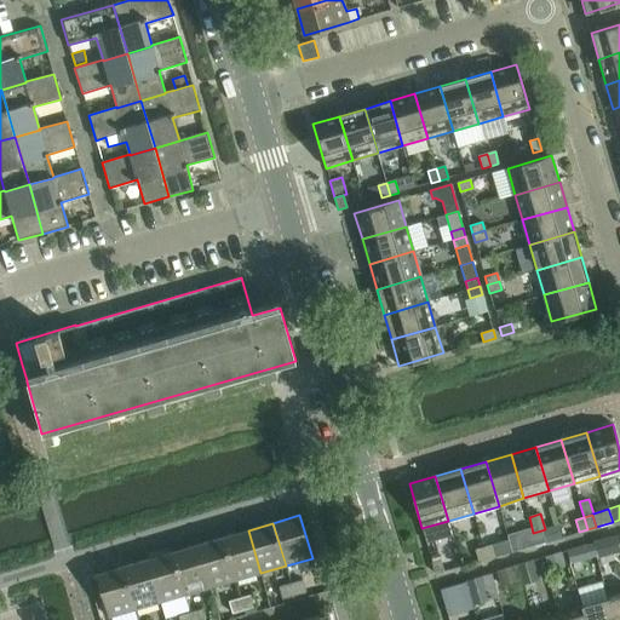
[(545,529),(541,530),(545,543),(562,538),(558,524),(554,527),(545,529)]
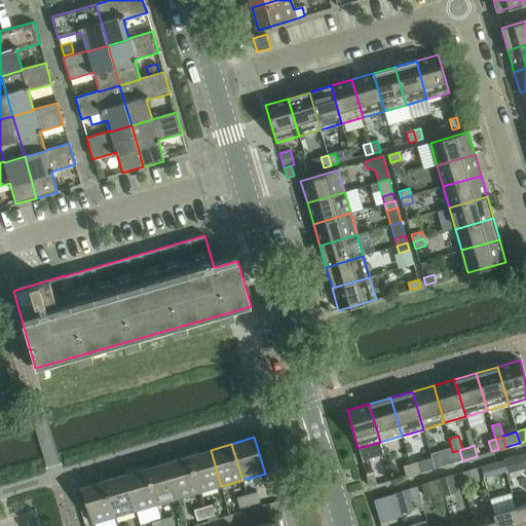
[(211,450),(189,456),(199,492),(221,486),(211,450)]
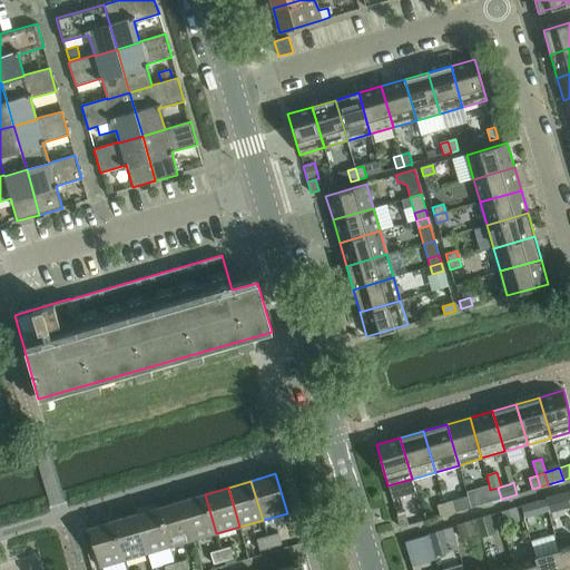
[(498,488),(490,490),(493,501),(501,499),(498,488)]
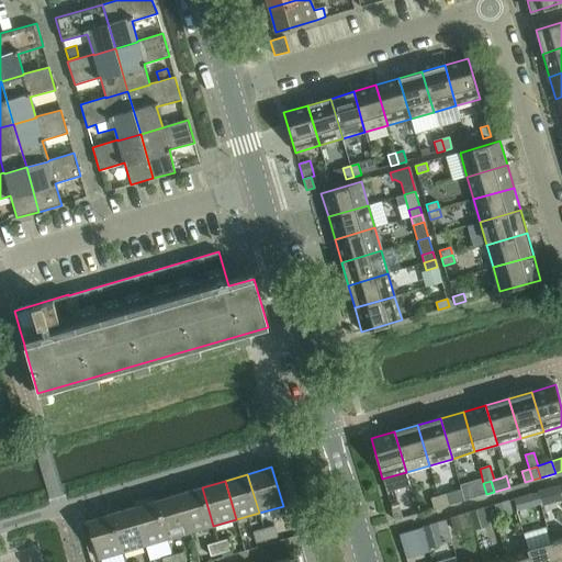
[(486,494),(483,483),(476,485),(480,496),(486,494)]
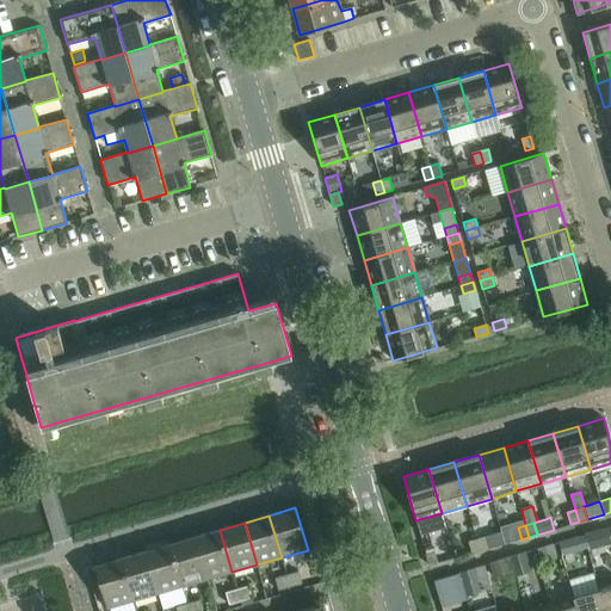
[(610,541),(608,529),(585,535),(588,549),(610,542),(610,541)]
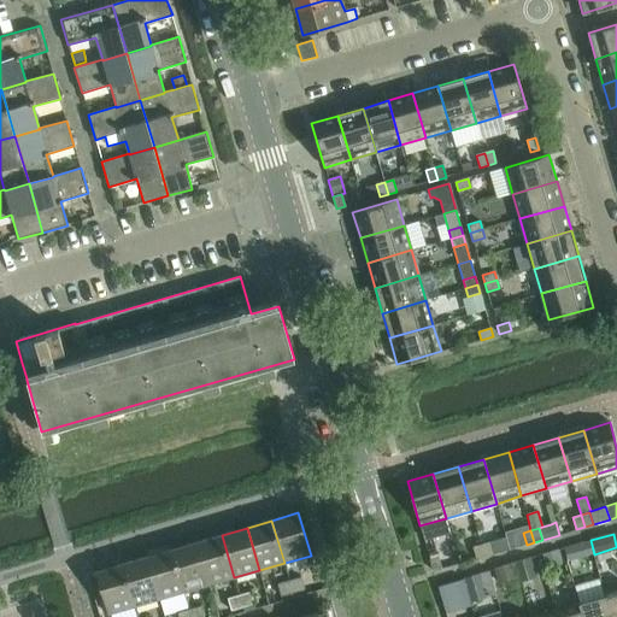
[(222,535),(197,542),(210,585),(234,577),(222,535)]
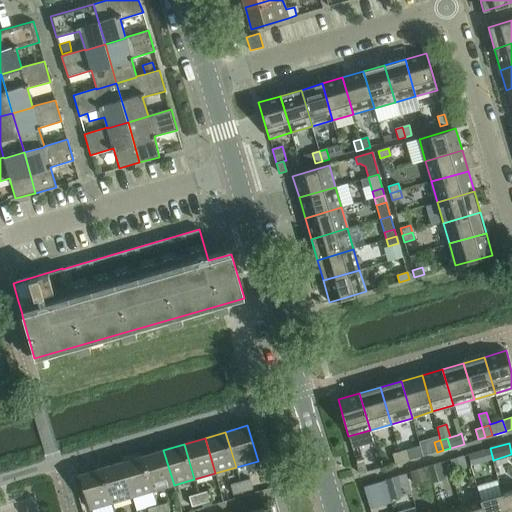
[(163,450),(143,456),(153,491),(174,485),(163,450)]
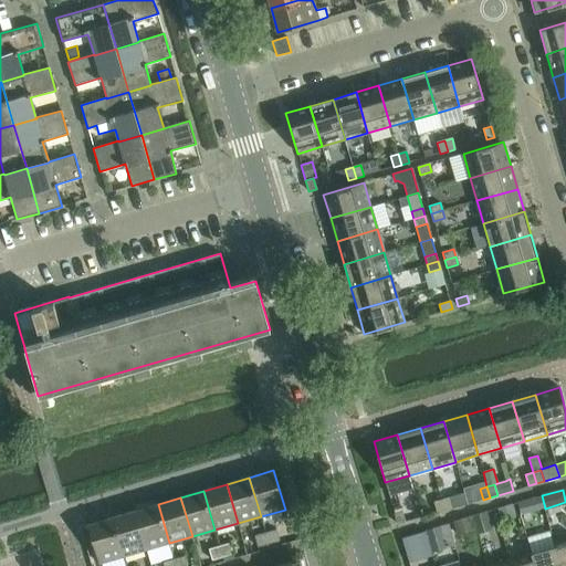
[(449,498),(441,500),(444,511),(452,509),(449,498)]
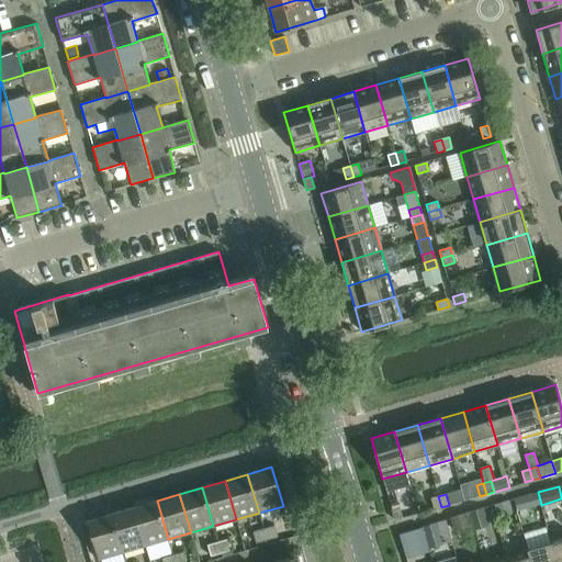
[(441,507),(438,496),(430,498),(434,509),(441,507)]
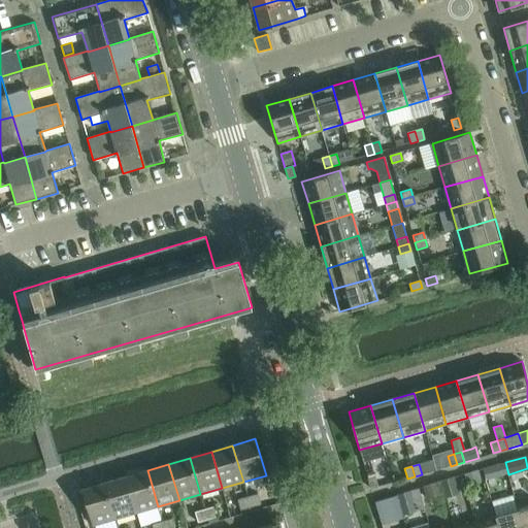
[(494,466),(482,469),(485,480),(497,476),(494,466)]
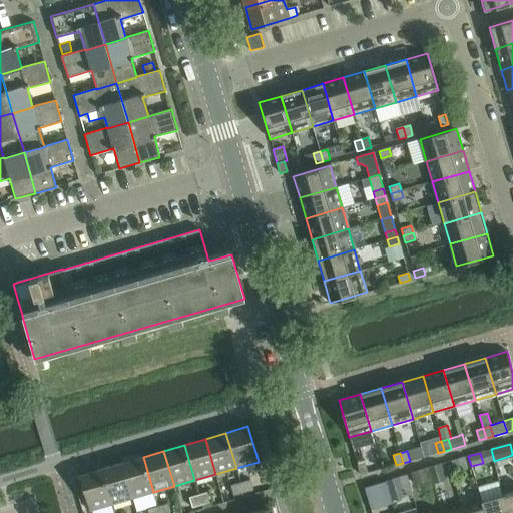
[(143,457),(122,463),(132,498),(153,492),(143,457)]
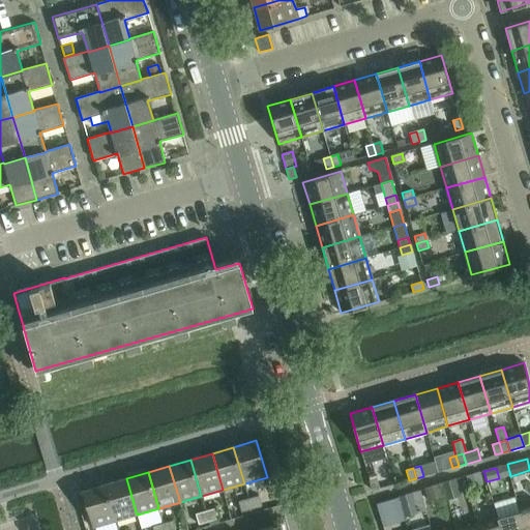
[(479,472),(466,476),(469,486),(482,481),(479,472)]
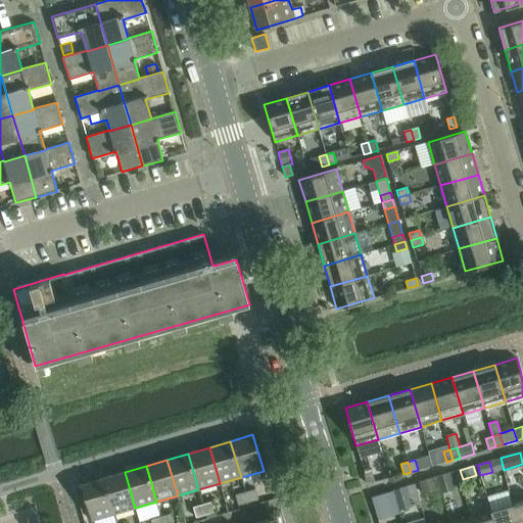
[(125,472),(103,478),(113,514),(135,508),(125,472)]
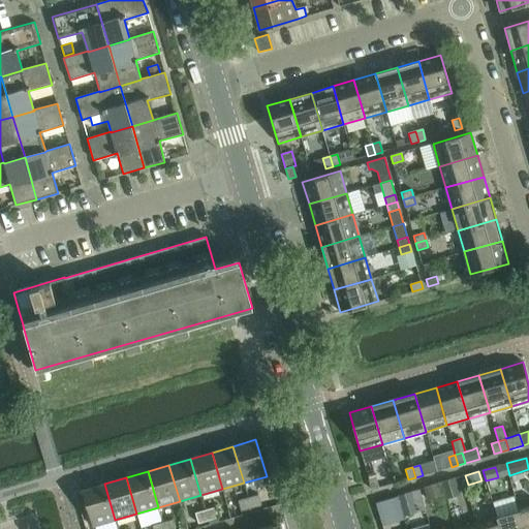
[(376,477),(368,479),(371,490),(379,488),(376,477)]
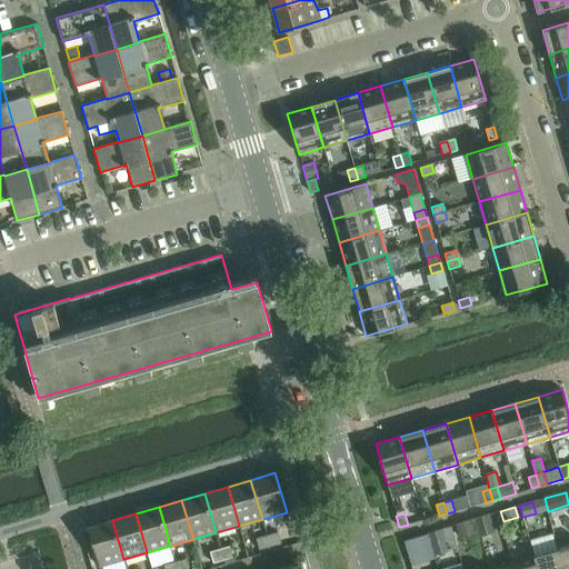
[(493,531),(489,515),(475,519),(480,535),(493,531)]
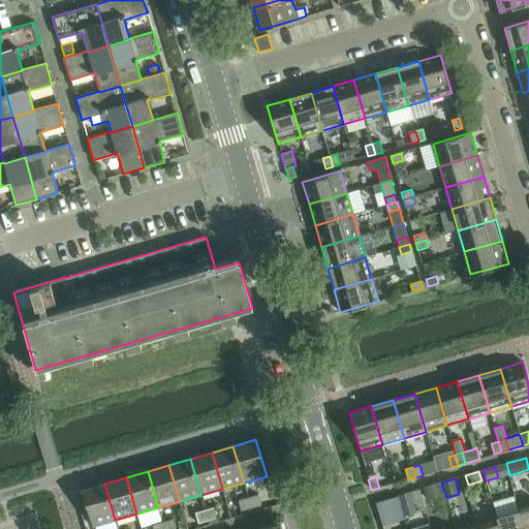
[(439,483),(424,488),(427,498),(442,494),(439,483)]
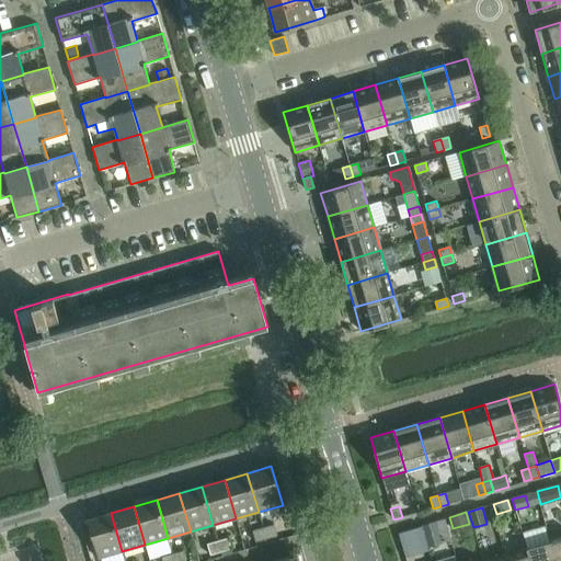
[(122,551),(111,513),(87,521),(99,559),(122,551)]
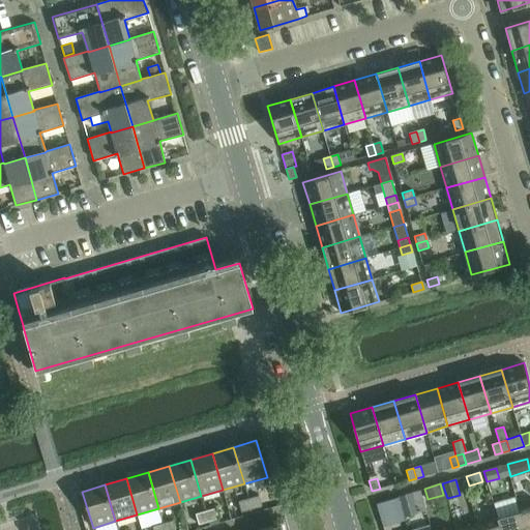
[(399,497),(404,516),(416,512),(411,494),(399,497)]
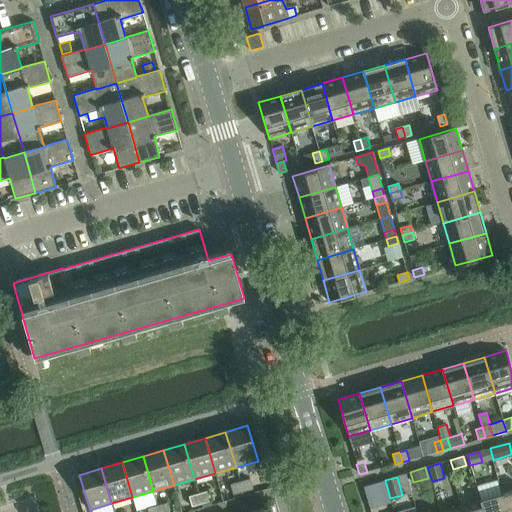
[(250,479),(240,482),(243,492),(253,489),(250,479)]
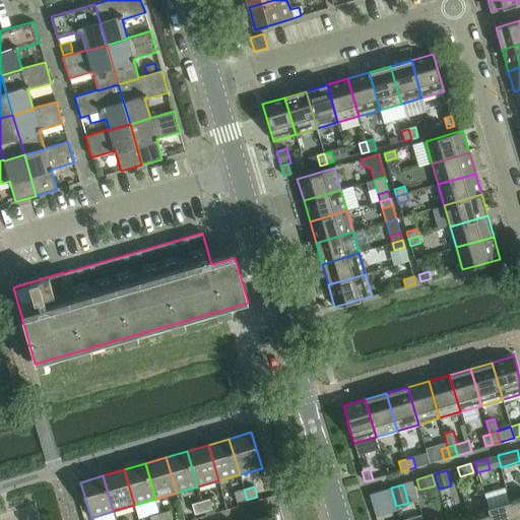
[(390,488),(369,495),(372,506),(394,500),(390,488)]
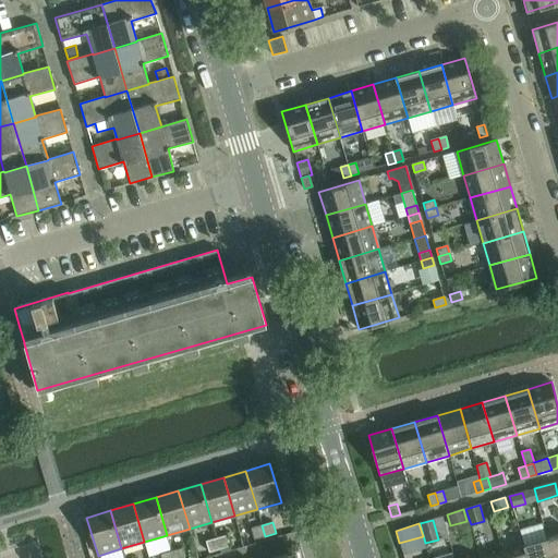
[(265,536),(262,525),(251,528),(254,540),(265,536)]
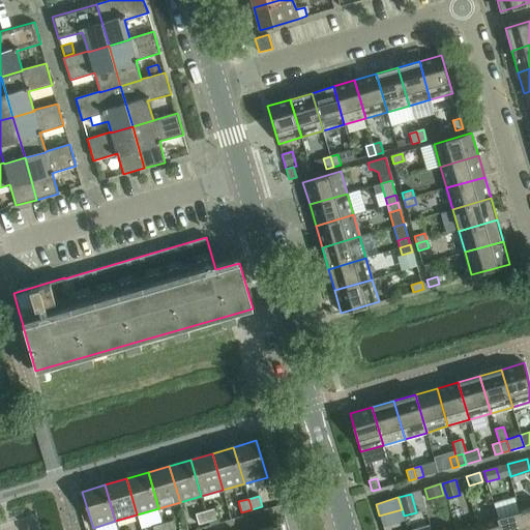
[(215,508),(206,511),(209,522),(218,519),(215,508)]
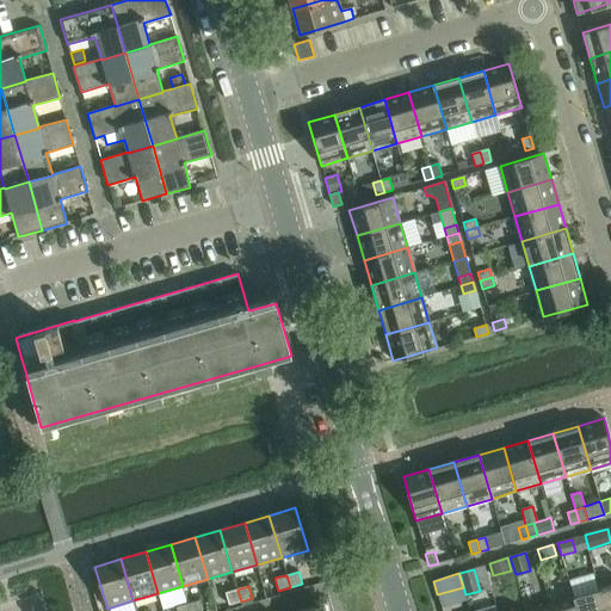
[(610,610),(610,586),(598,590),(604,610),(610,610)]
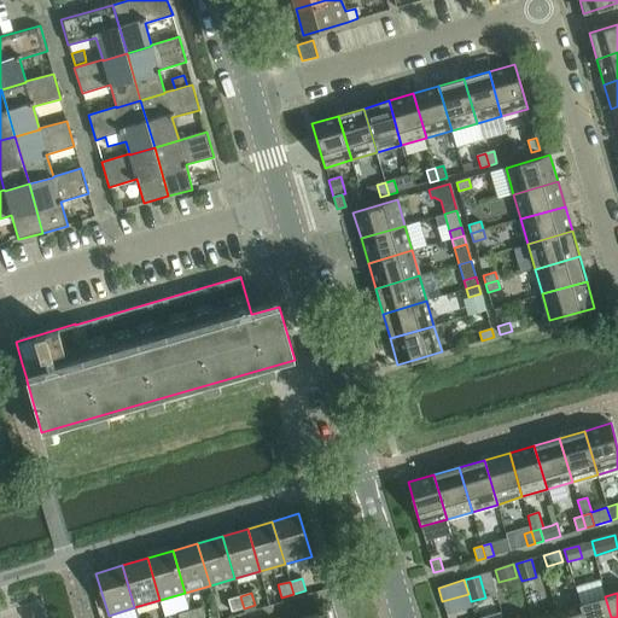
[(244,608),(240,596),(228,600),(232,612),(244,608)]
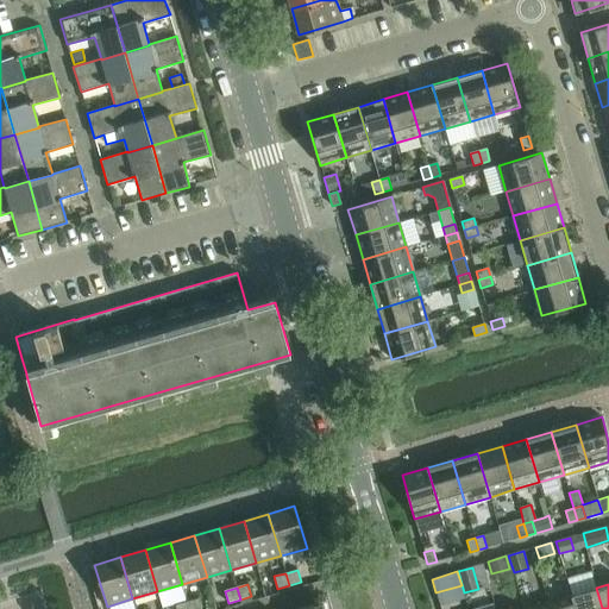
[(602,608),(596,588),(572,596),(576,608),(602,608)]
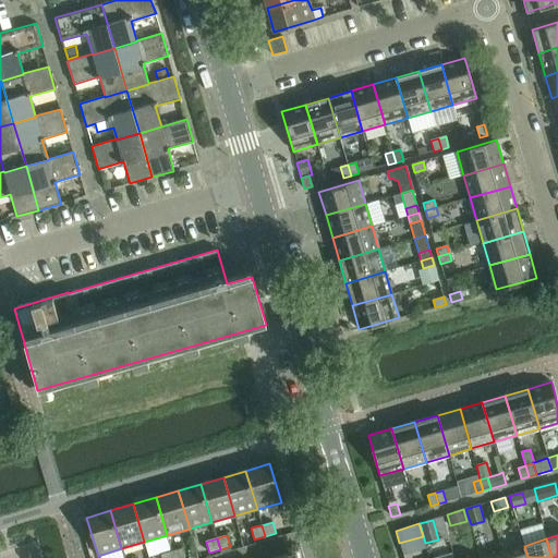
[(528,557),(524,546),(501,553),(502,557),(528,557)]
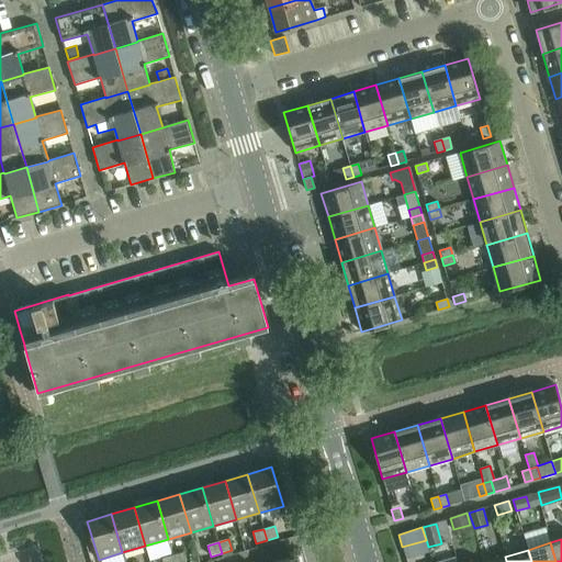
[(186,561),(183,552),(172,555),(173,561),(186,561)]
